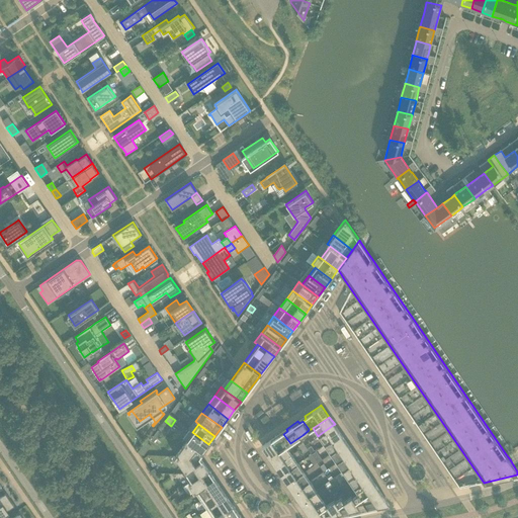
[(319,435),(318,436),(324,444),(325,443),(339,434),(340,433),(335,424),(333,425),(319,435)]
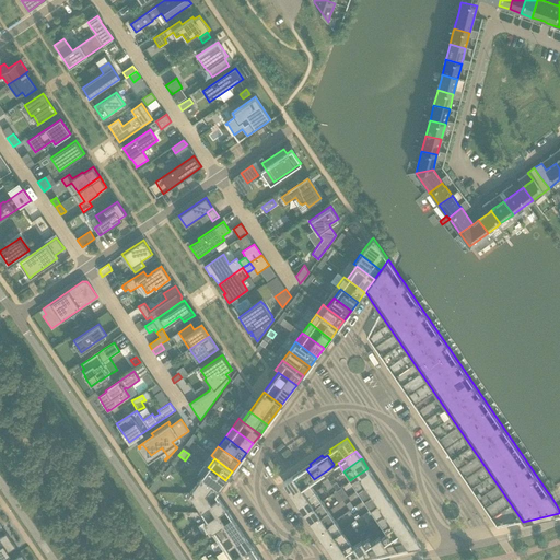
[(208,467),(205,465),(198,474),(201,477),(219,489),(225,480),(208,467)]
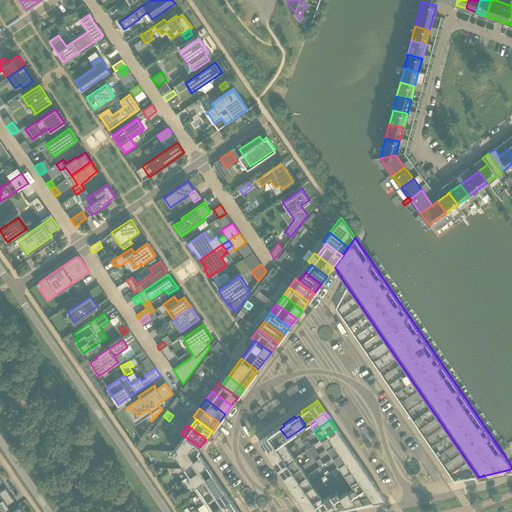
[(321,438),(320,439),(325,447),(326,448),(327,447),(341,438),(342,437),(336,428),(335,429),(321,438)]
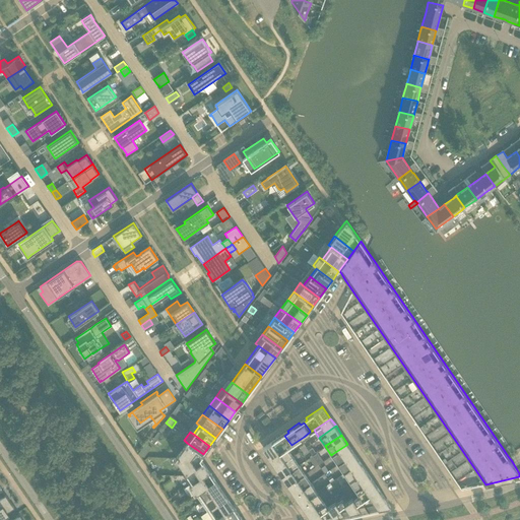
[(278,437),(262,448),(270,459),(286,448),(291,445),(284,436),(280,439),(278,437)]
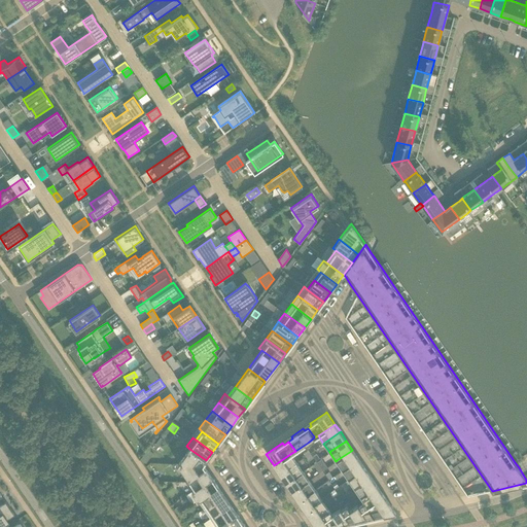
[(147,449),(141,459),(143,463),(146,463),(153,453),(147,449)]
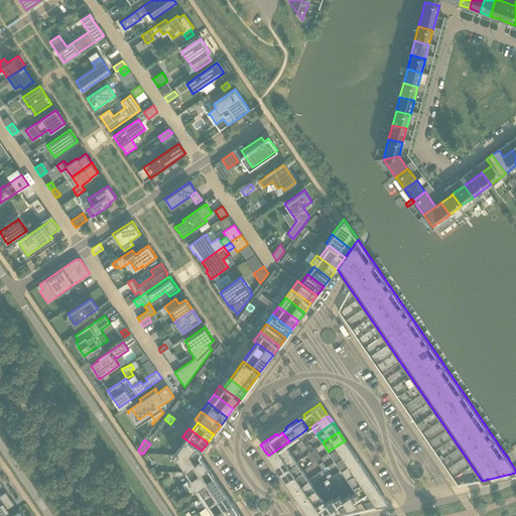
[(174,455),(194,455),(199,455),(202,450),(185,439),(174,455)]
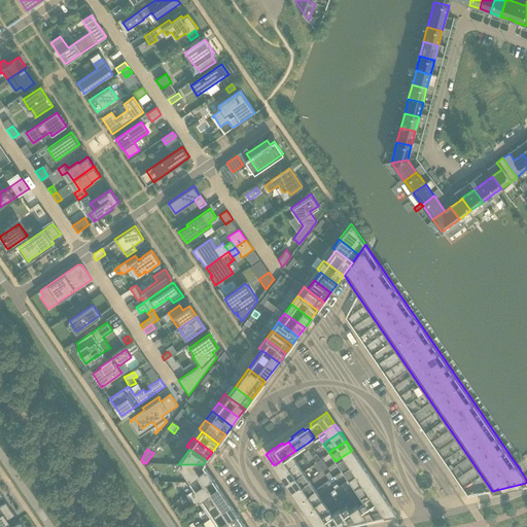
[(337,460),(336,461),(342,470),(343,469),(357,459),(358,458),(352,450),(351,451),(337,460)]
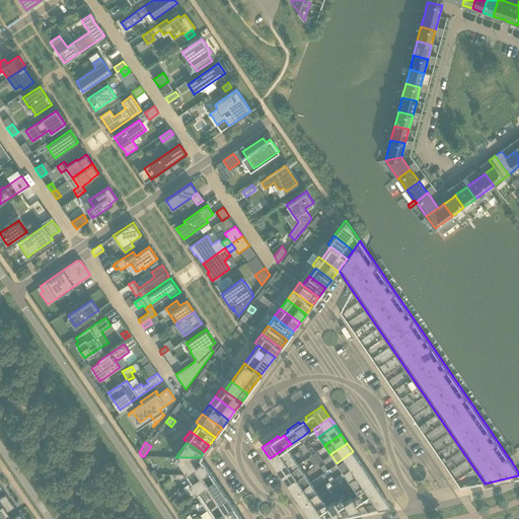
[(300,450),(303,455),(308,451),(305,446),(300,450)]
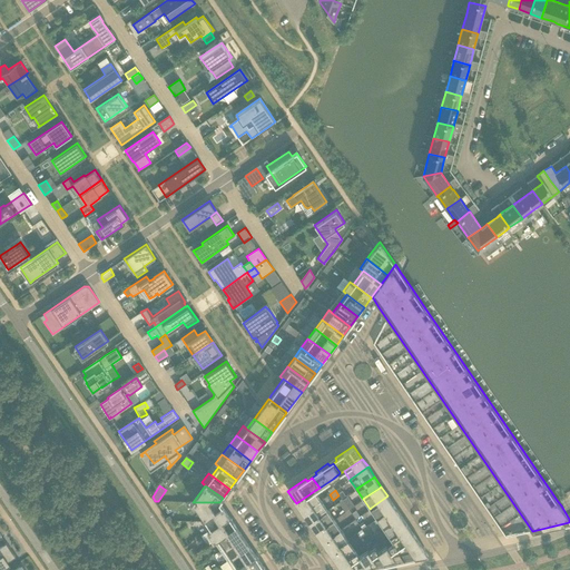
[(314,491),(296,503),(303,513),(321,501),(314,491)]
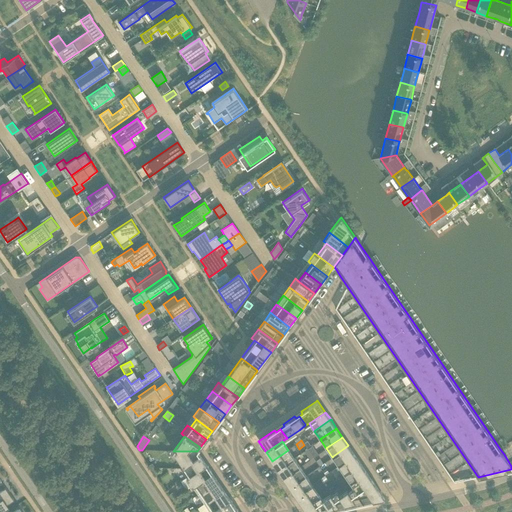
[(333,456),(332,457),(338,465),(339,464),(353,455),(354,454),(348,445),(347,446),(333,456)]
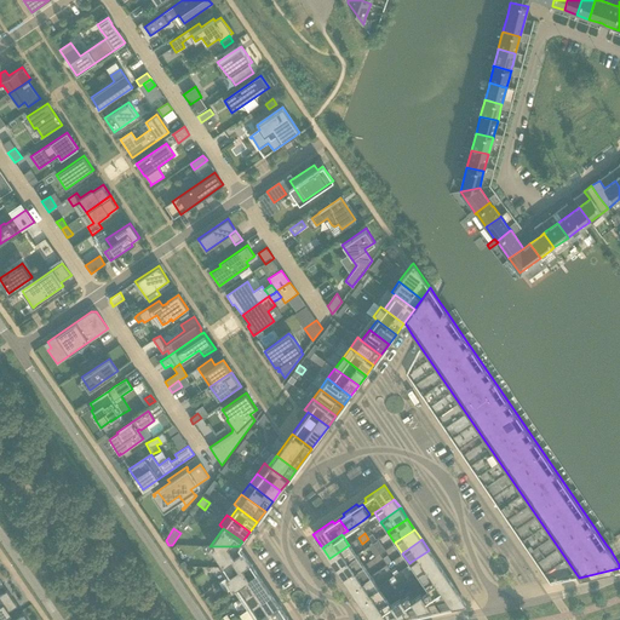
[(372,544),(368,547),(375,557),(379,555),(372,544)]
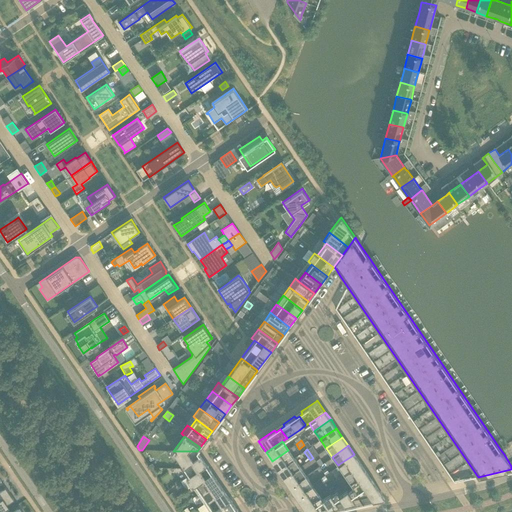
[(288,450),(272,461),(278,470),(294,459),(288,450)]
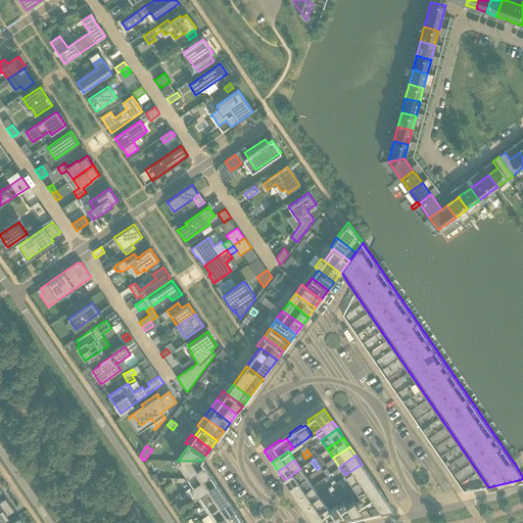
[(177,461),(187,476),(193,472),(200,467),(203,465),(201,461),(196,461),(177,461)]
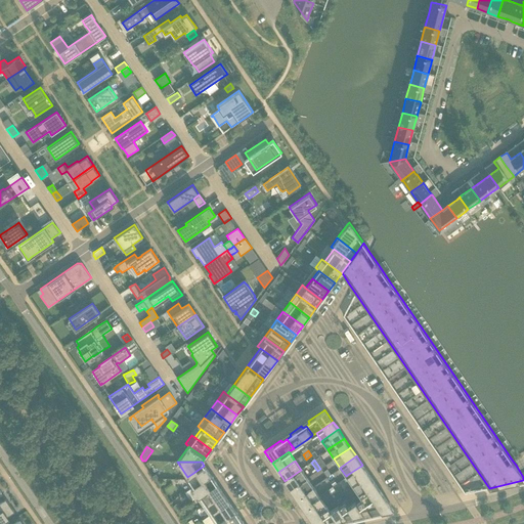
[(347,475),(346,476),(352,485),(353,484),(367,475),(368,474),(362,465),(361,466),(347,475)]
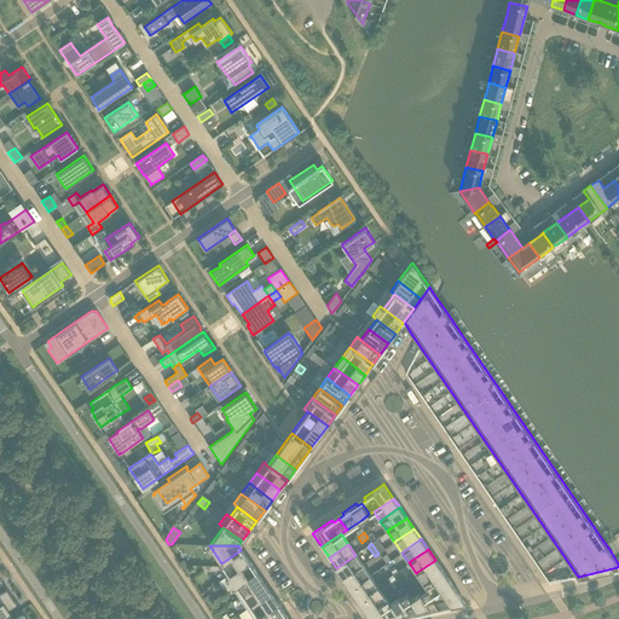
[(225,577),(247,561),(248,560),(242,550),(241,550),(237,553),(229,559),(221,563),(218,566),(225,577)]
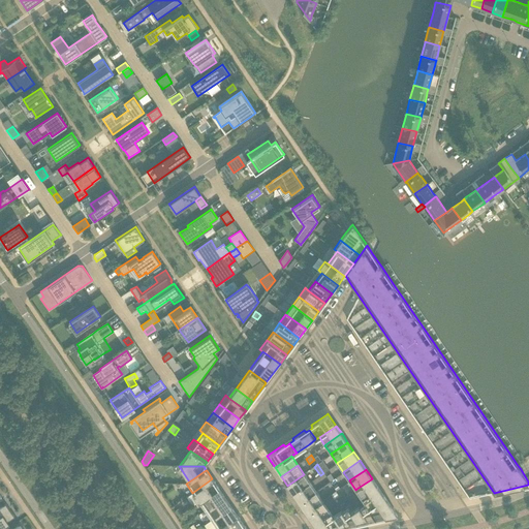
[(304,474),(287,486),(293,495),(310,483),(304,474)]
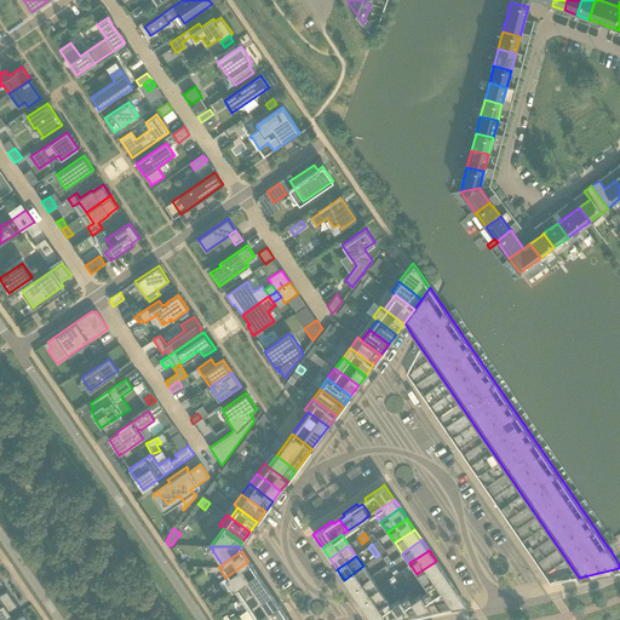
[(225,578),(233,589),(257,572),(248,561),(247,562),(225,578)]
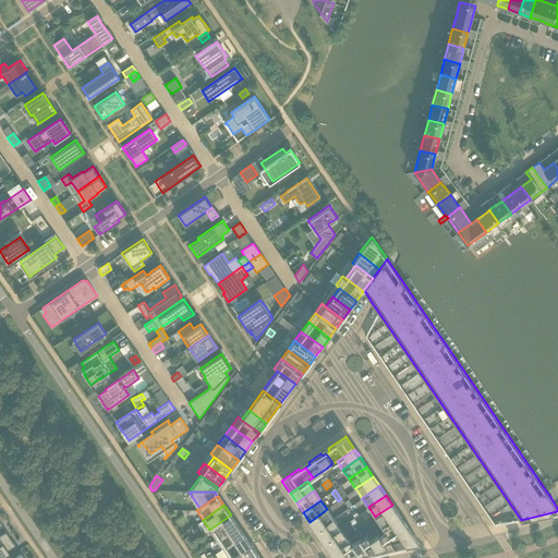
[(376,516),(375,517),(381,526),(383,525),(397,514),(399,513),(392,505),(391,506),(376,516)]
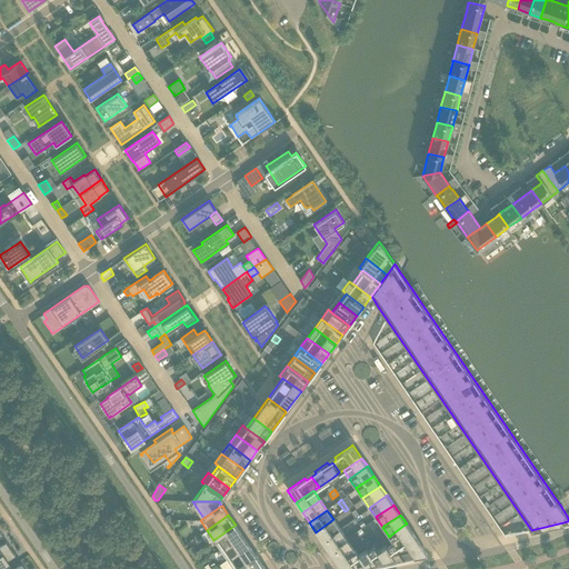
[(333,519),(316,532),(322,541),(340,529),(333,519)]
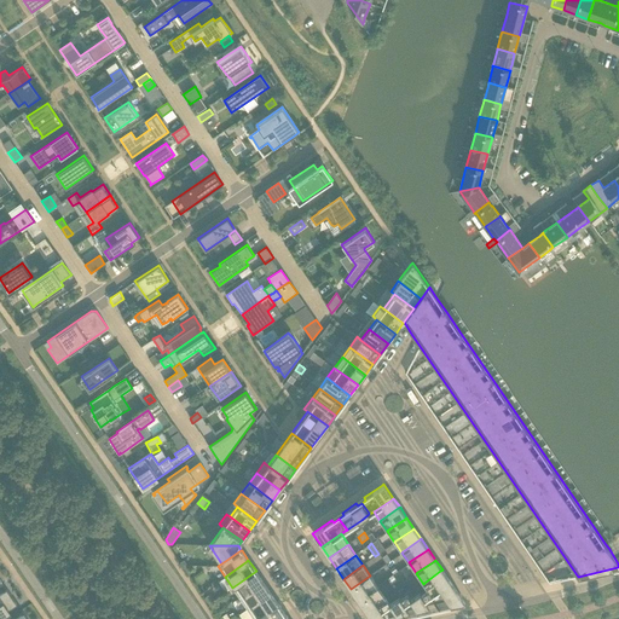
[(424,583),(423,584),(427,590),(429,594),(450,580),(443,570),(440,571),(424,583)]
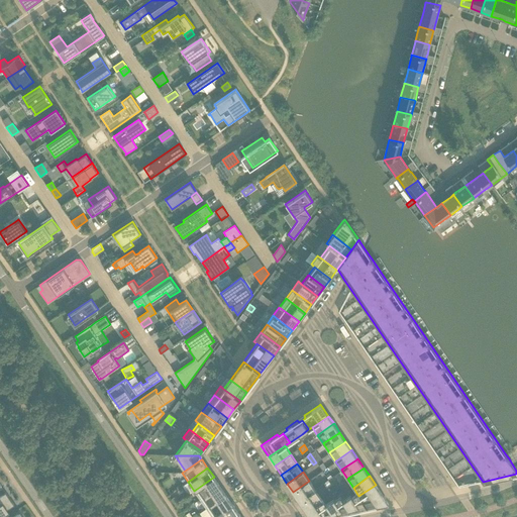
[(200,500),(220,486),(214,477),(194,491),(200,500)]
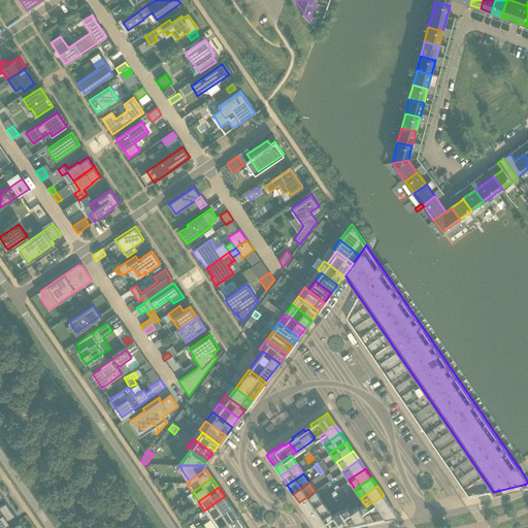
[(316,491),(299,502),(305,512),(322,500),(316,491)]
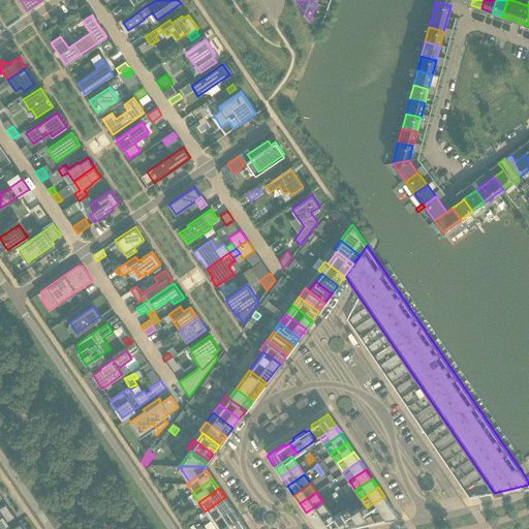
[(397,515),(384,496),(367,507),(375,520),(382,515),(384,518),(397,515)]
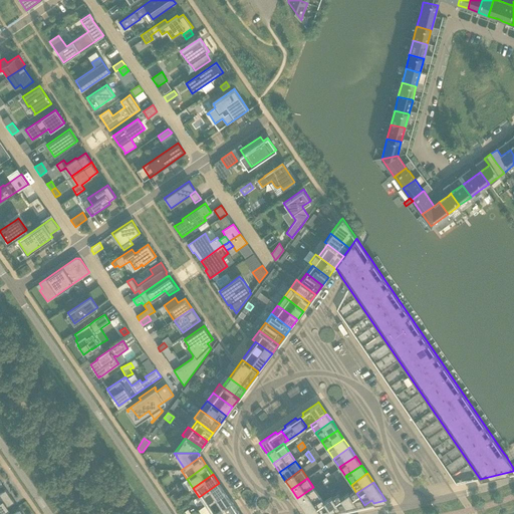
[(205,505),(225,492),(219,483),(199,497),(205,505)]
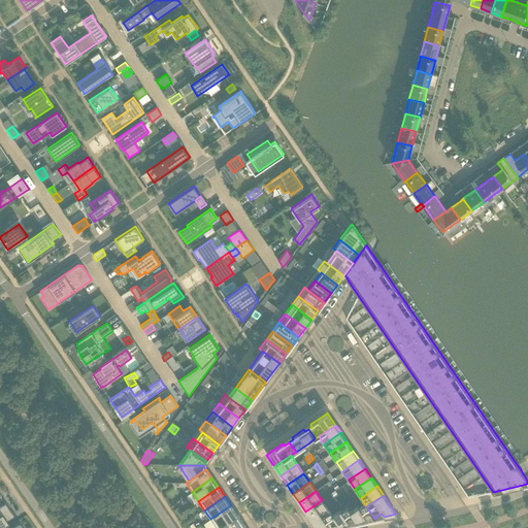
[(322,500),(305,512),(314,523),(330,512),(322,500)]
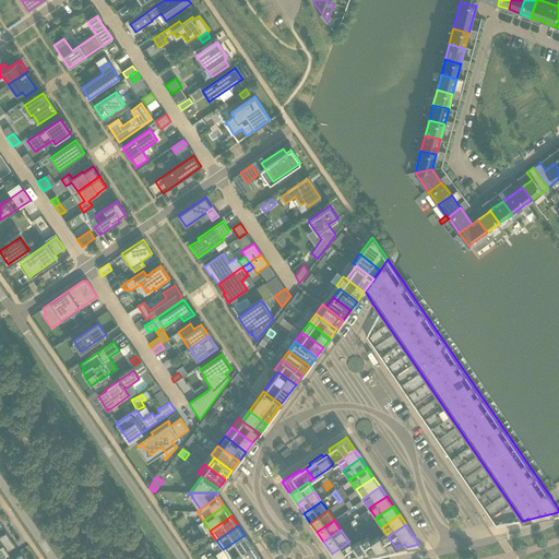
[(0,558),(1,558),(10,554),(9,554),(7,551),(8,550),(14,546),(6,533),(0,536),(0,558)]
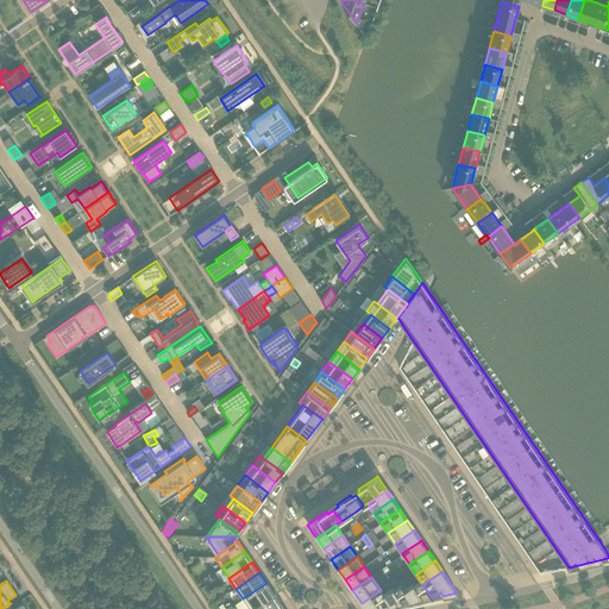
[(420,581),(414,584),(412,583),(403,589),(412,603),(432,598),(422,584),(420,581)]
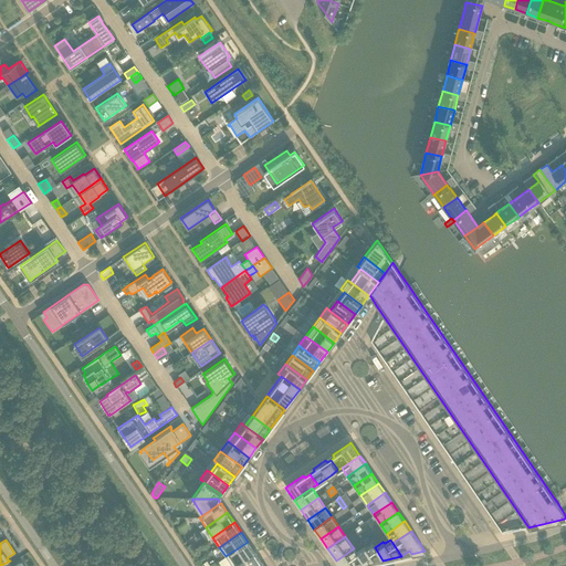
[(231,565),(254,552),(248,542),(226,556),(231,565)]
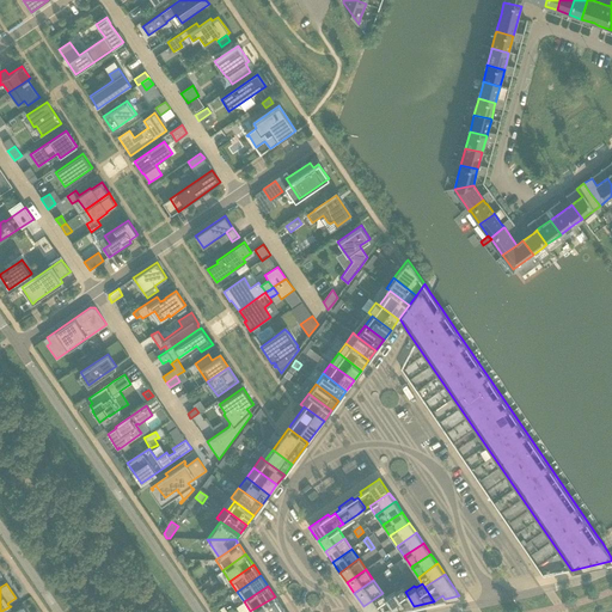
[(384,597),(393,610),(414,606),(405,592),(402,587),(393,593),(392,591),(384,597)]
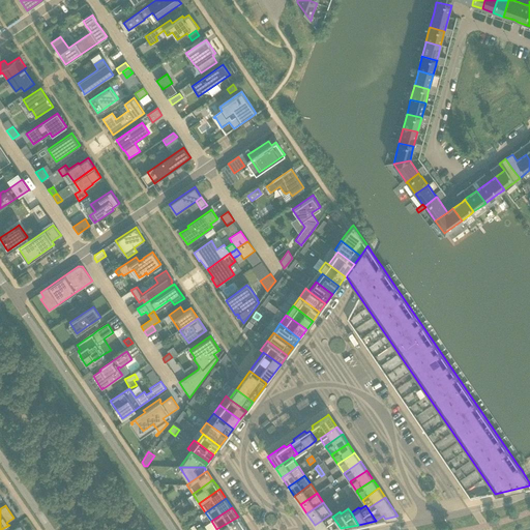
[(332,517),(331,513),(315,525),(317,529),(332,529),(341,528),(332,517)]
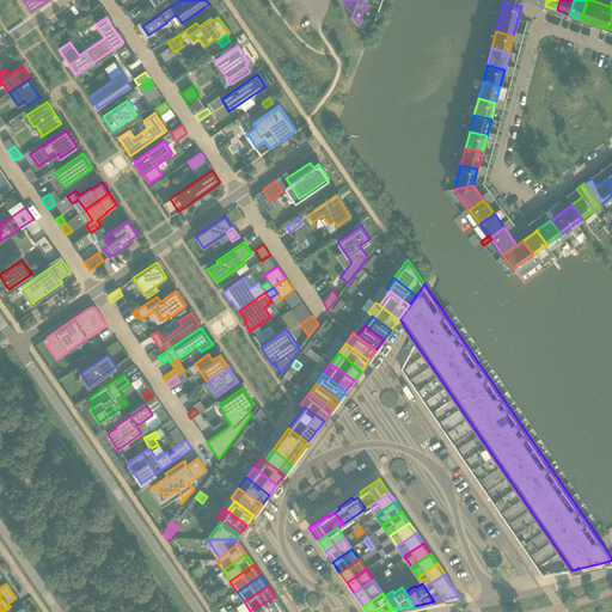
[(273,611),(282,606),(275,597),(250,611),(273,611)]
